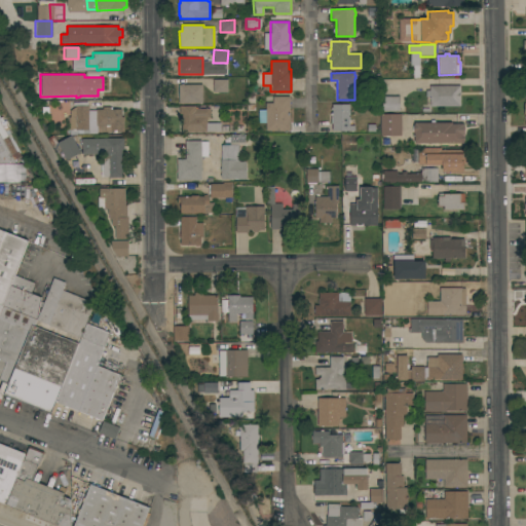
[(227,79),(227,92),(214,92),(214,80),(227,79)]
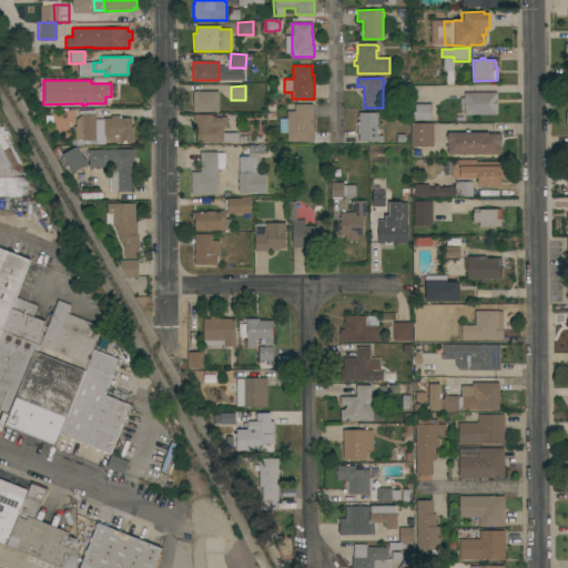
[(219,92),(219,111),(193,111),(192,92),(219,92)]
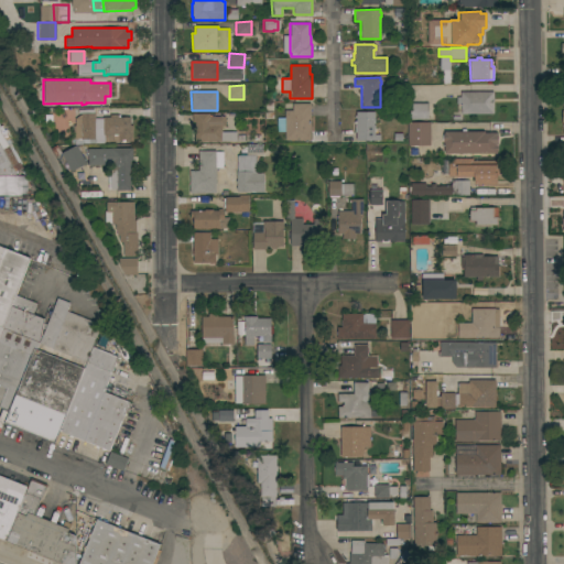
[(494,91),(494,114),(461,114),(461,105),(456,105),(456,97),(461,97),(461,91),(494,91)]
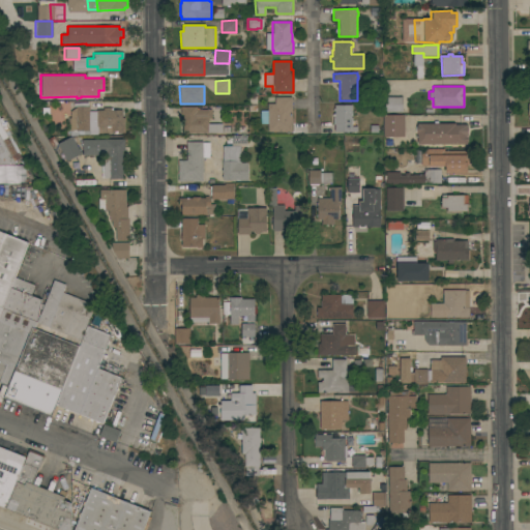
[(292,131),(267,131),(267,124),(260,124),(260,111),(268,111),(268,105),(274,105),(274,97),(292,97),(292,131)]
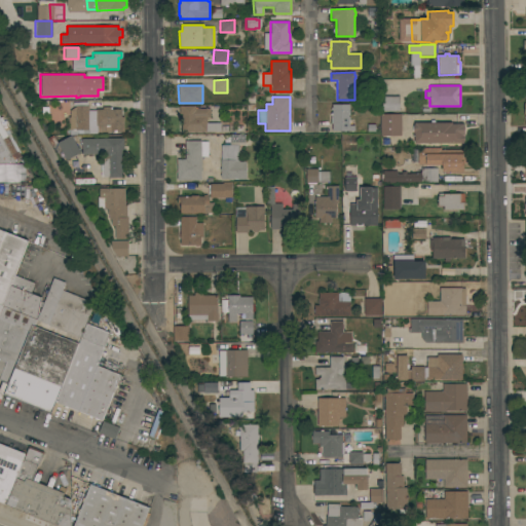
[(399,97),(400,111),(381,111),(381,97),(399,97)]
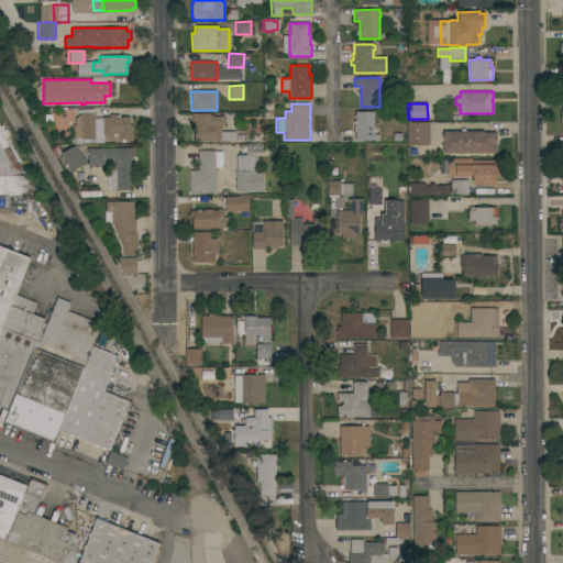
[(374,140),(355,141),(355,132),(354,132),(354,121),(355,121),(355,118),(354,118),(354,116),(355,116),(355,111),(374,111),(374,140)]
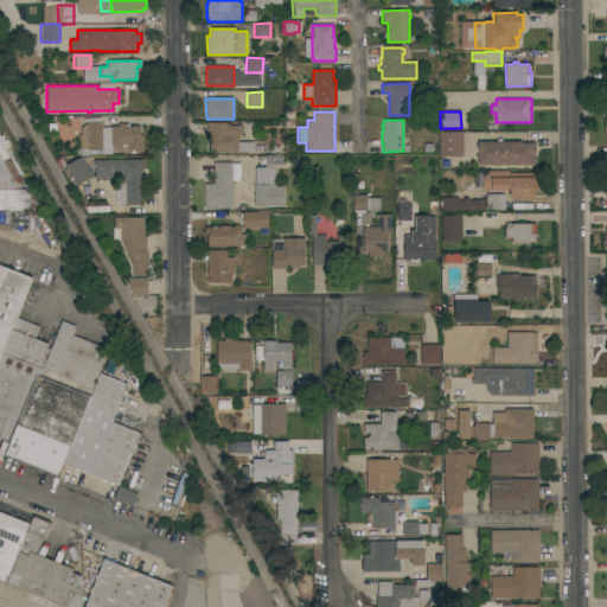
[(119,126),(119,123),(127,123),(127,126),(140,126),(140,135),(142,135),(142,153),(112,153),(112,154),(96,154),(96,152),(93,152),(93,151),(82,151),(82,135),(81,135),(81,128),(88,122),(102,122),(102,128),(110,128),(110,126),(119,126)]
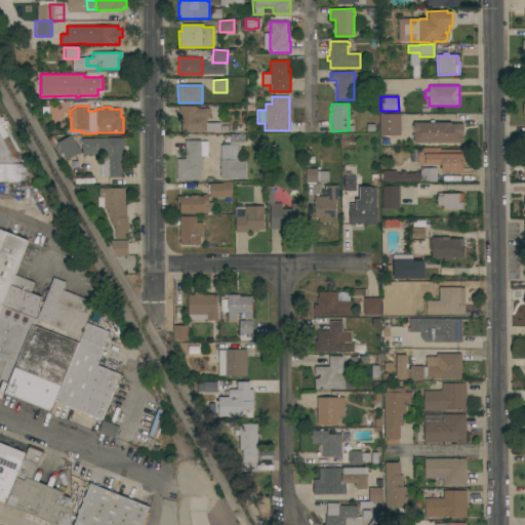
[(178,114),(178,106),(198,106),(198,109),(209,109),(209,118),(206,118),(206,123),(219,123),(219,131),(182,131),(182,114),(178,114)]
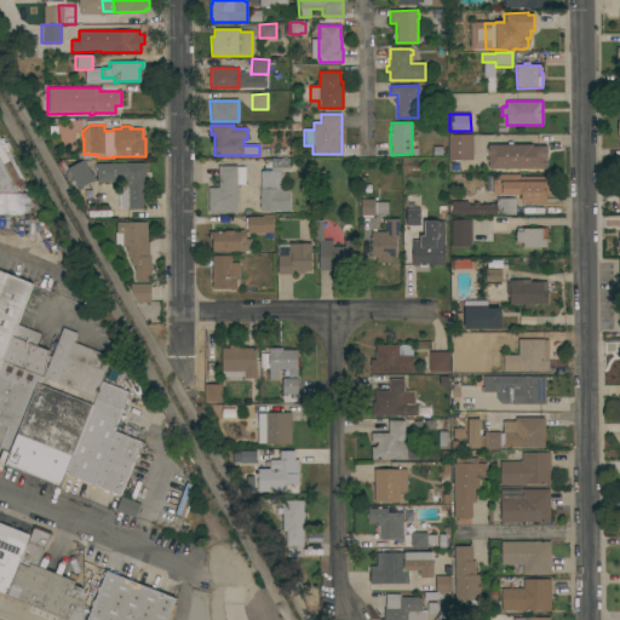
[(472,160),(448,160),(448,135),(472,135),(472,160)]
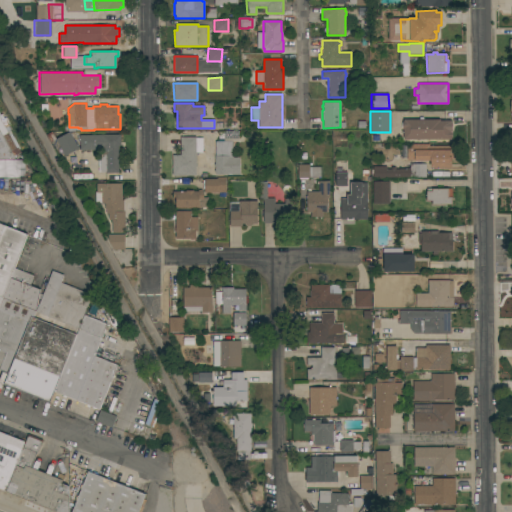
[(0,130),(0,113),(4,121),(2,122),(16,148),(18,147),(20,152),(14,156),(0,130)]
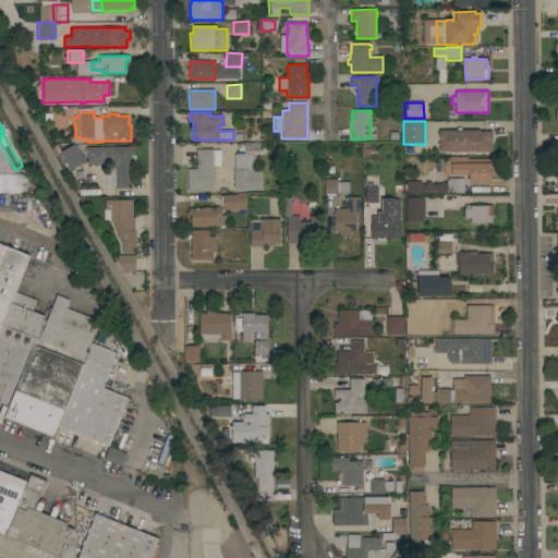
[(457,131),(457,129),(461,129),(461,130),(478,130),(478,132),(492,132),(492,152),(439,152),(439,141),(438,141),(438,140),(437,140),(437,134),(439,134),(439,131),(457,131)]
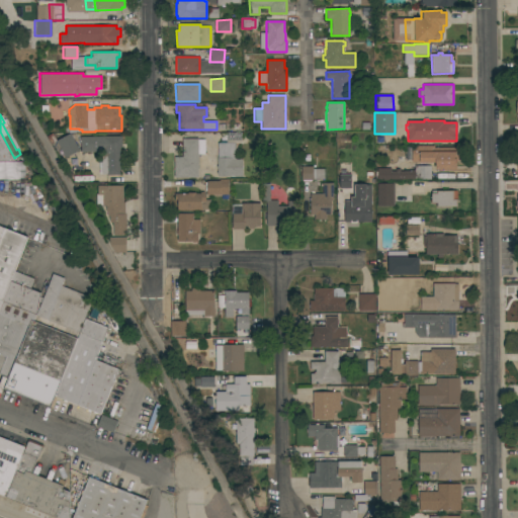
[(16,161),(9,161),(9,168),(9,180),(0,180),(0,132),(14,158),(16,161)]
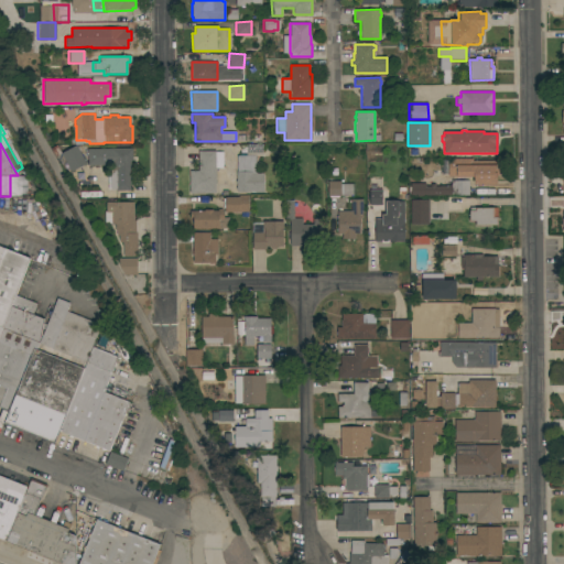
[(86,164),(71,172),(62,153),(76,145),(86,164)]
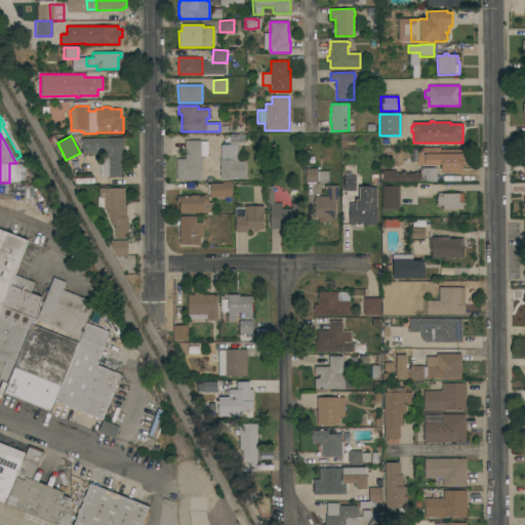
[(123,138),(123,150),(121,150),(121,177),(105,177),(105,153),(82,153),(82,138),(123,138)]
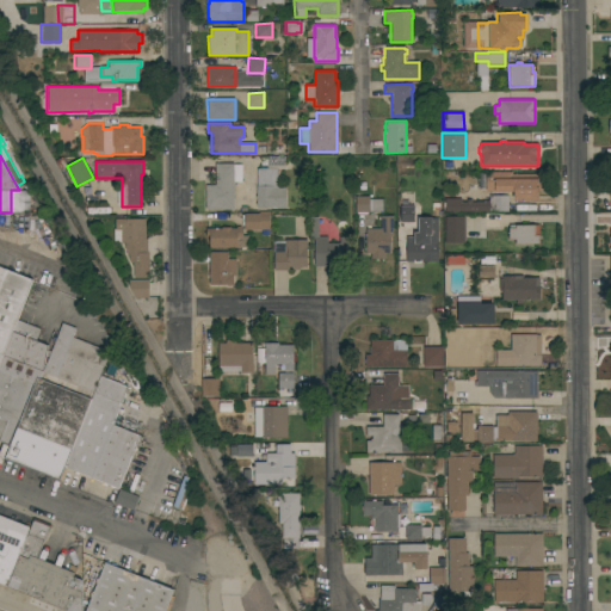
[(233,164),(233,165),(241,165),(241,181),(234,181),(234,209),(205,209),(205,185),(215,185),(215,164),(233,164)]
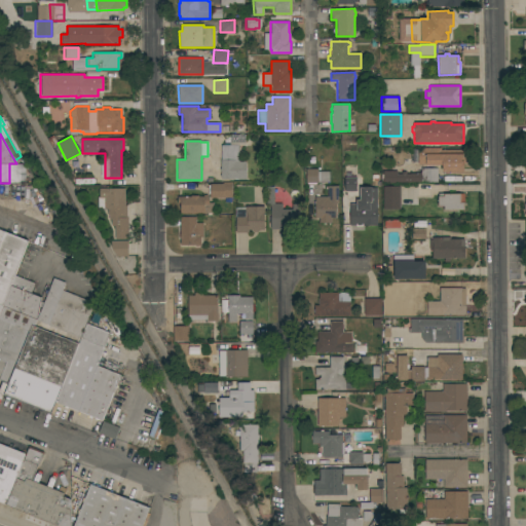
[(238,145),(238,162),(246,162),(246,180),(234,180),(234,179),(221,179),(221,177),(220,177),(220,175),(221,175),(221,171),(220,171),(220,168),(221,168),(221,145),(238,145)]
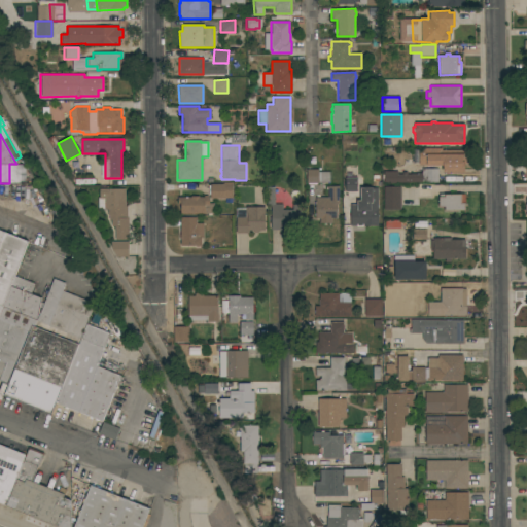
[(441,148),(441,150),(465,150),(465,164),(463,164),(463,172),(443,172),(443,165),(426,166),(426,165),(419,165),(419,148),(441,148)]
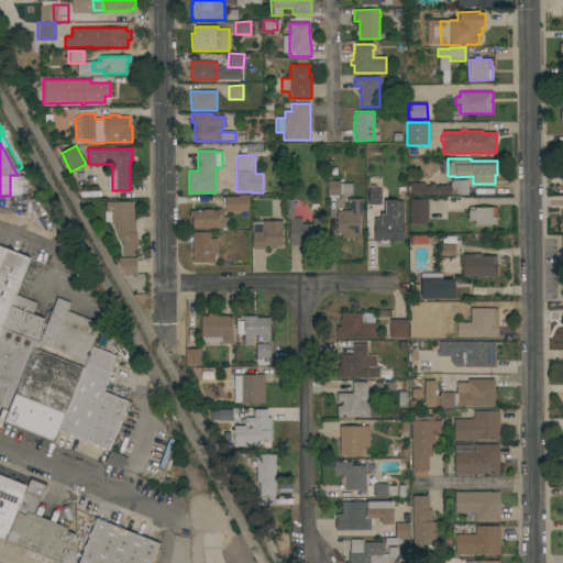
[(340,180),(340,184),(353,184),(353,194),(340,195),(340,196),(328,196),(328,181),(340,180)]
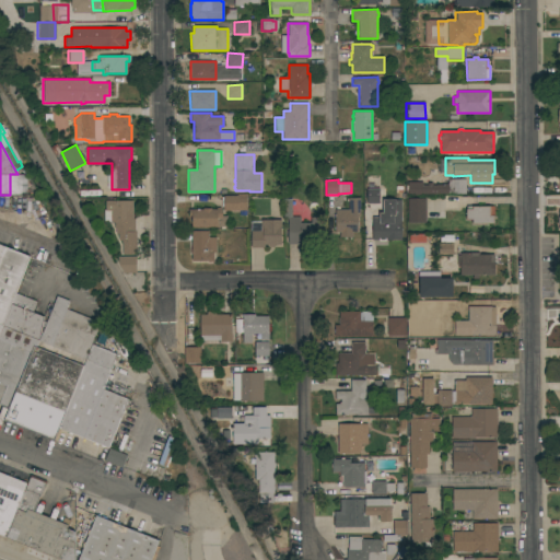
[(407,182),(422,182),(422,185),(428,185),(428,183),(432,183),(432,185),(436,185),(436,184),(443,184),(447,184),(447,179),(465,179),(466,194),(452,194),(408,195),(407,182)]
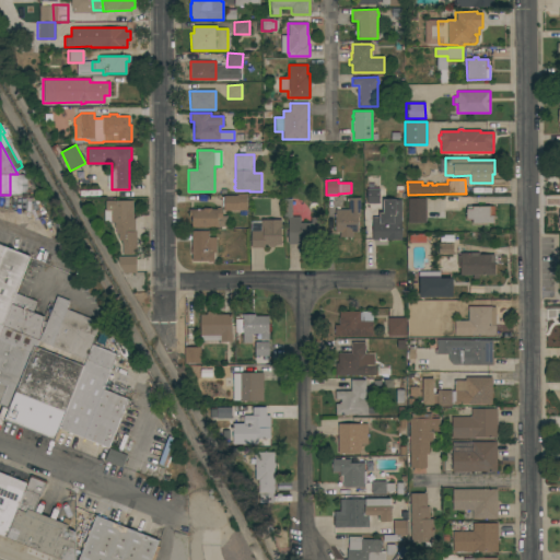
[(80,197),(80,187),(101,187),(101,196),(80,197)]
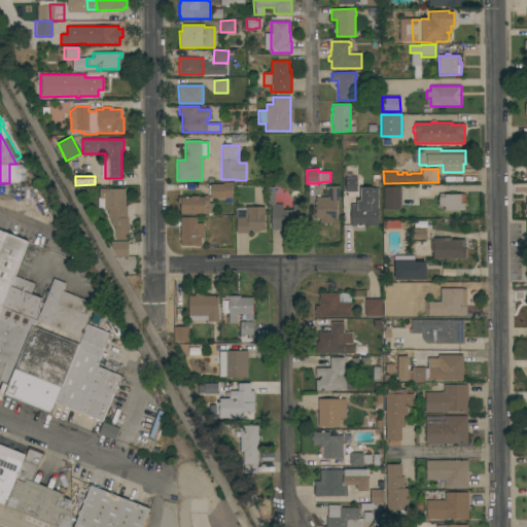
[(355,178),(355,191),(344,192),(344,178),(355,178)]
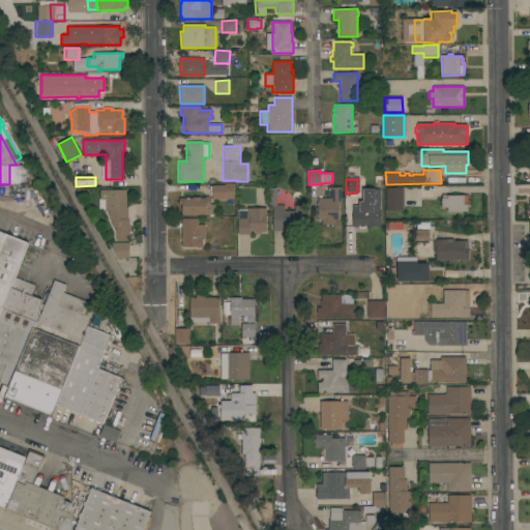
[(211,200),(211,185),(225,185),(225,183),(234,183),(234,199),(211,200)]
